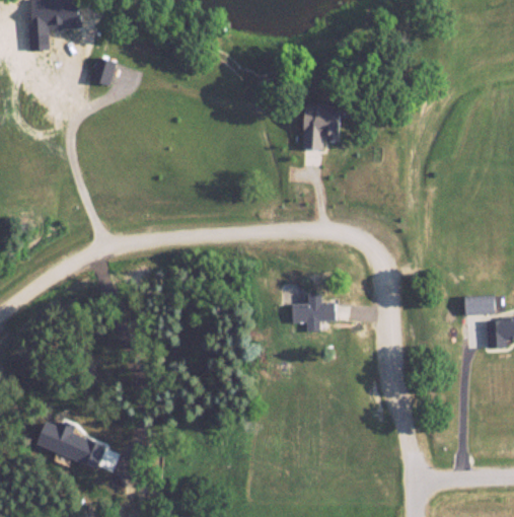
[(82,0),(52,0),(52,25),(82,25),(82,0)]
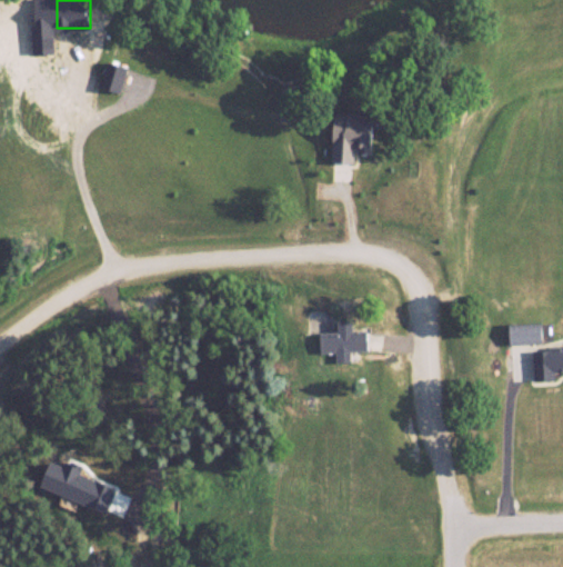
[(99,89),(119,95),(128,68),(107,62),(99,89)]
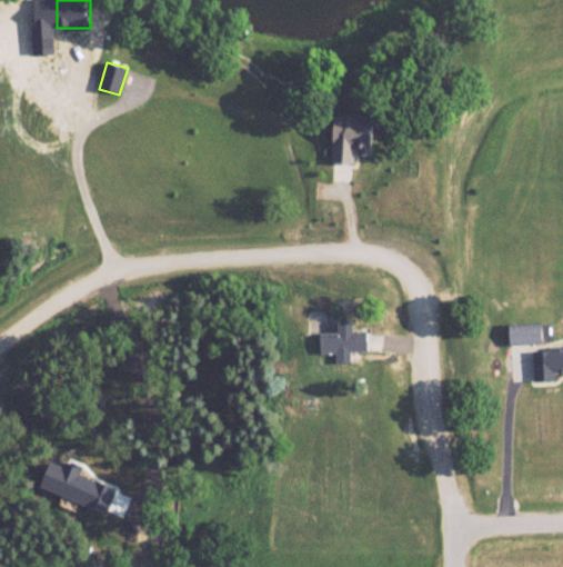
[(374,155),(376,116),(332,115),(331,163),(353,165),(353,155),(374,155)]
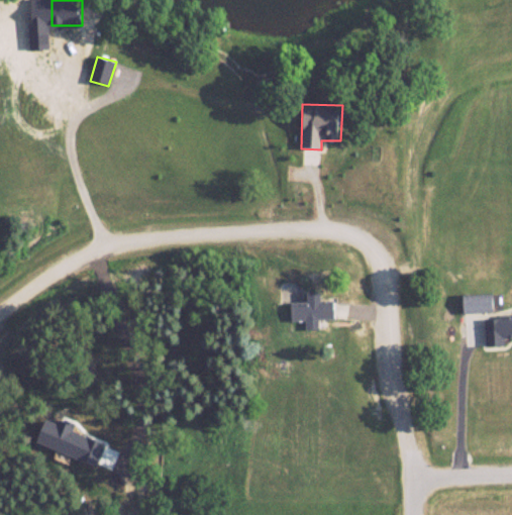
[(289,303),(290,322),(304,322),(305,332),(318,331),(318,320),(334,320),(333,302),(321,302),(320,293),(306,294),(307,303),(289,303)]
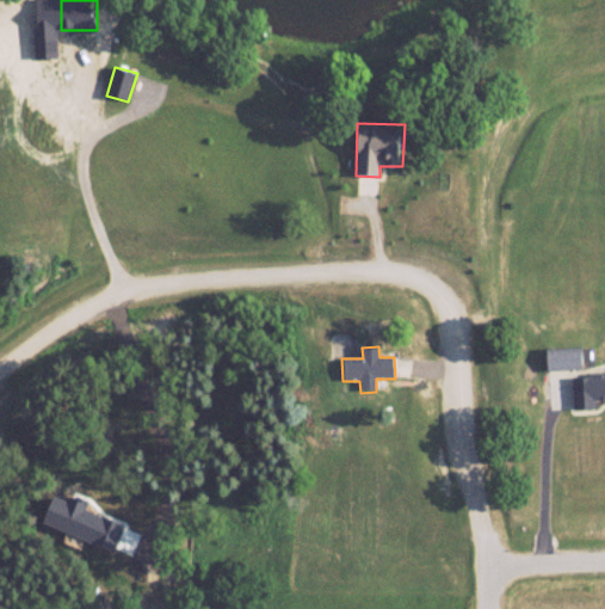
[(585,370),(585,350),(545,350),(545,370),(585,370)]
